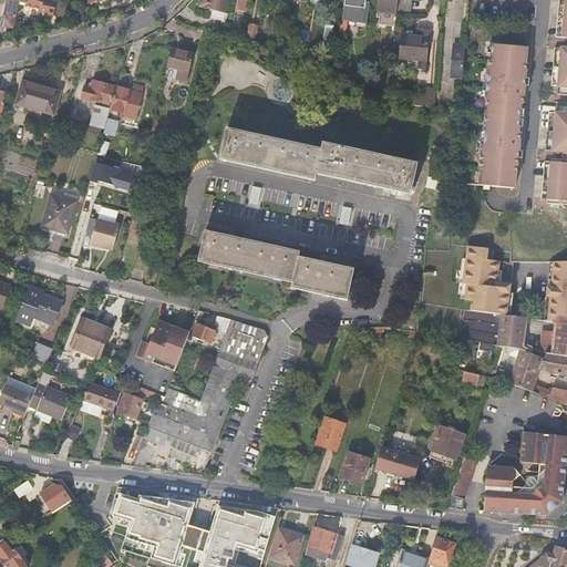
[(6,0),(1,26),(11,28),(19,1),(26,2),(26,4),(38,8),(38,11),(52,16),(55,1),(53,0),(6,0)]
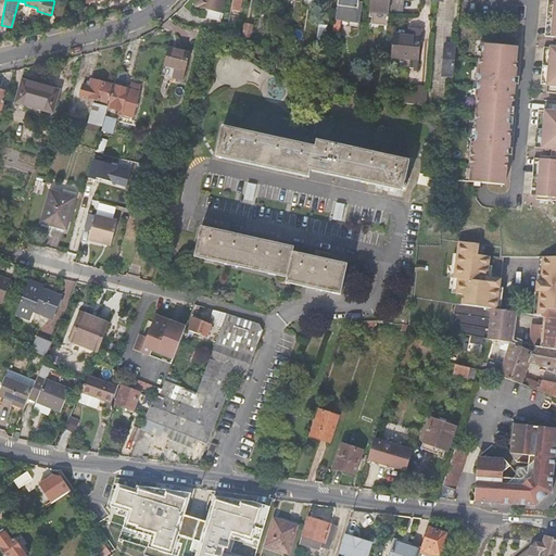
[(224,0),(196,0),(194,7),(206,10),(220,13),(224,0)]
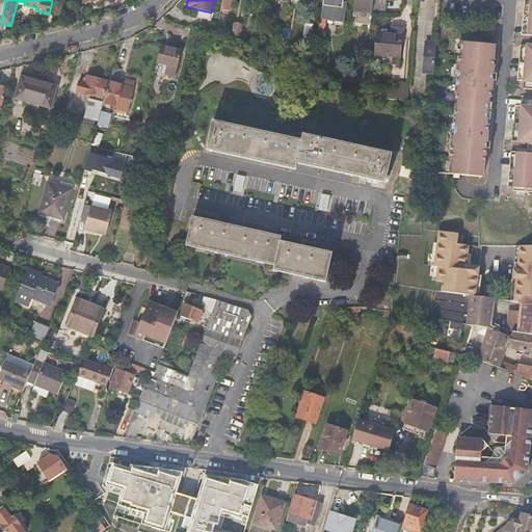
[(219,0),(218,10),(227,11),(229,0),(219,0)]
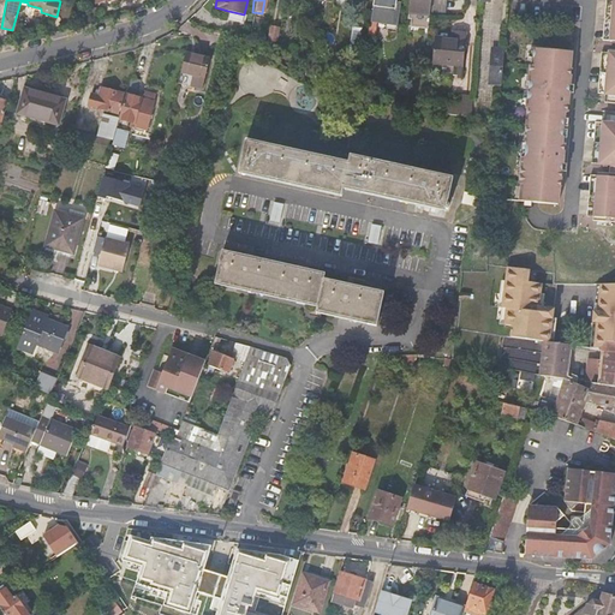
[(374,0),(372,22),(401,24),(402,4),(396,3),(396,0),(374,0)]
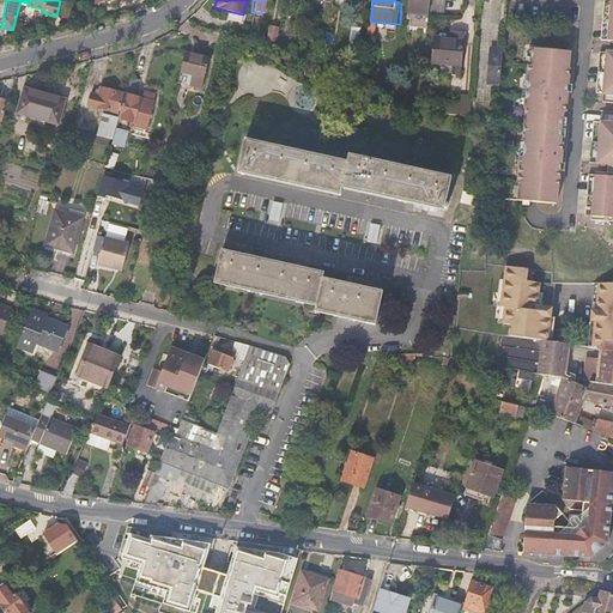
[(428,0),(407,0),(407,12),(428,14),(428,0)]
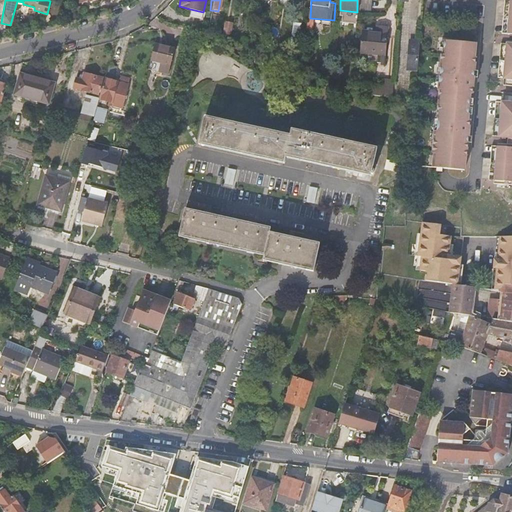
[(511,2),(505,2),(503,35),(509,35),(511,2)]
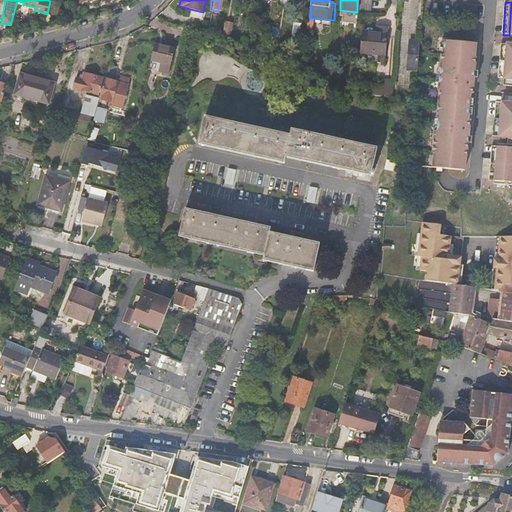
[(203,12),(190,9),(188,16),(201,20),(203,12)]
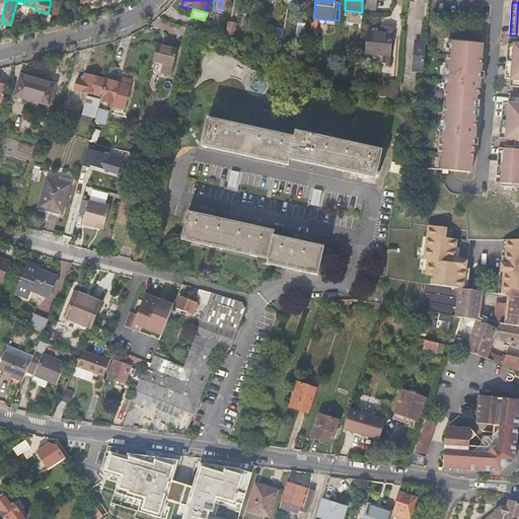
[(483,25),(474,25),(474,33),(482,34),(483,25)]
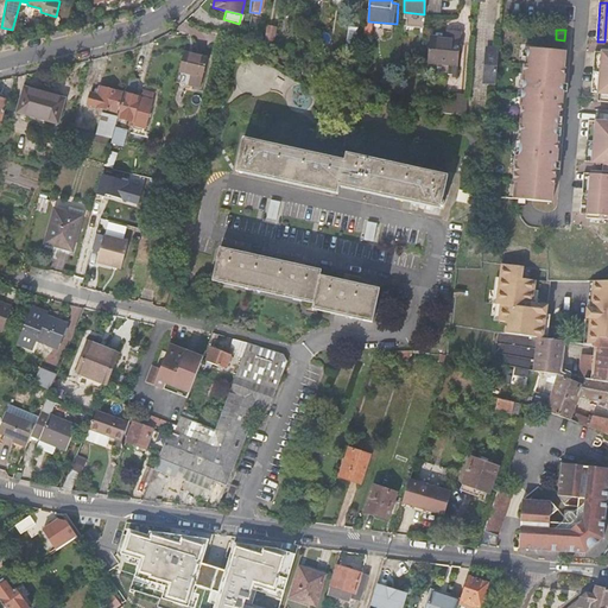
[(457,65),(460,39),(430,37),(428,62),(457,65)]
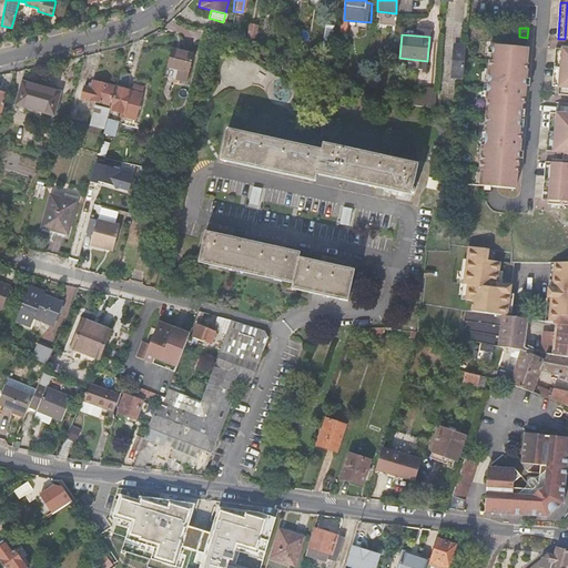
[(483,170),(480,188),(516,191),(517,174),(519,174),(521,142),(519,141),(523,95),(525,95),(528,63),(526,63),(527,49),(494,46),(492,60),(490,60),(487,100),(489,100),(485,145),(483,145),(480,170),(483,170)]
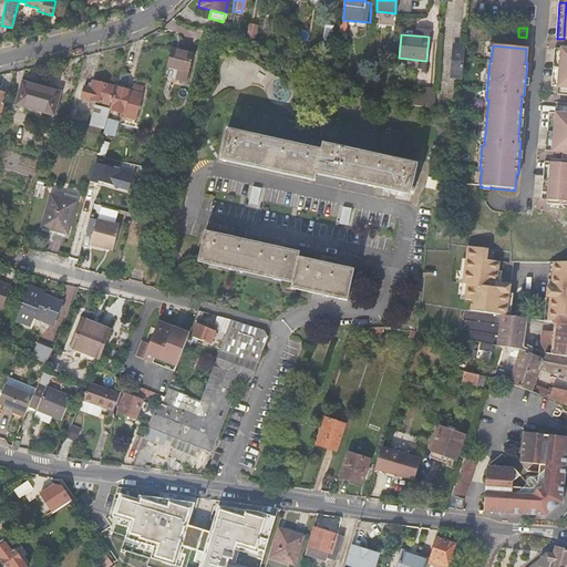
[(449,74),(460,76),(463,48),(454,47),(451,47),(449,74)]
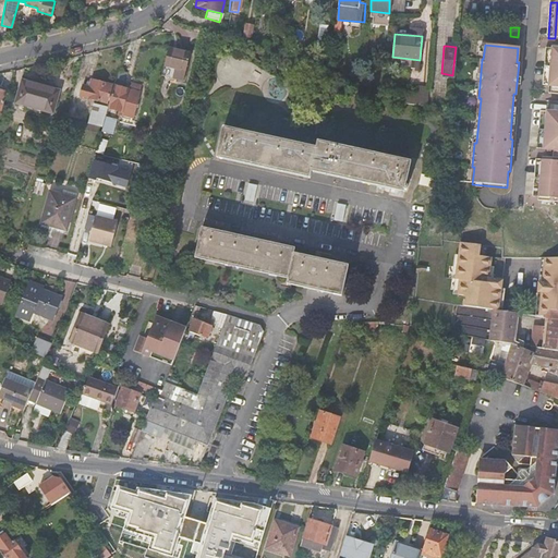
[(186,73),(190,55),(168,49),(164,68),(186,73)]
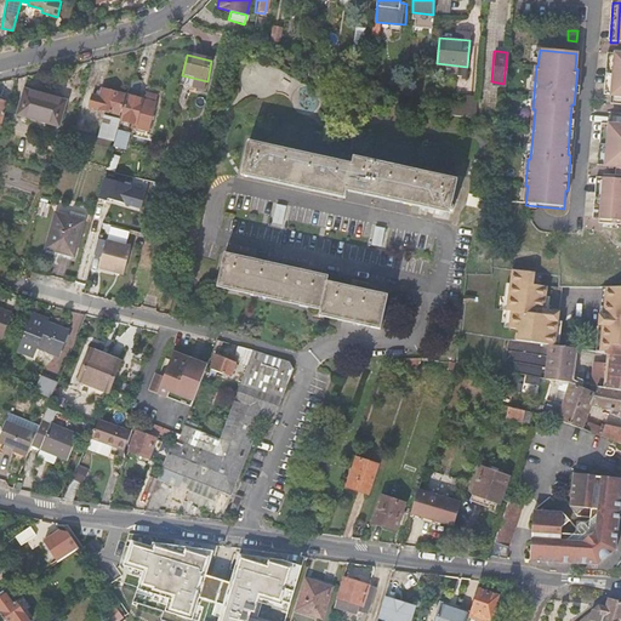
[(615,55),(608,55),(604,96),(613,96),(615,55)]
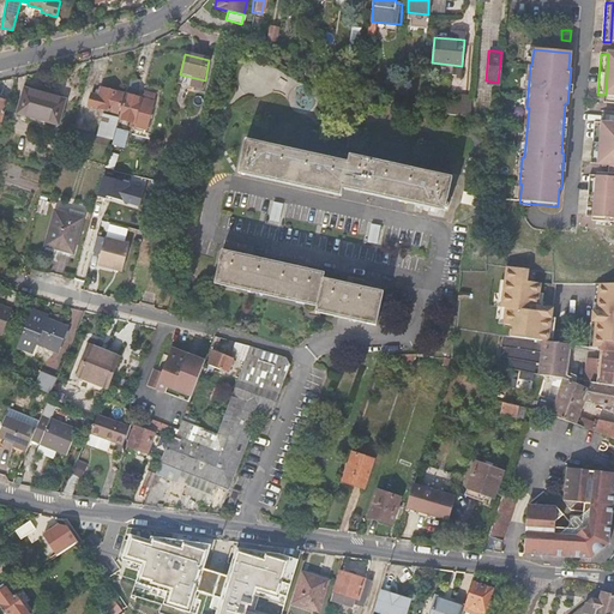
[(345,68),(342,92),(351,94),(355,70),(345,68)]
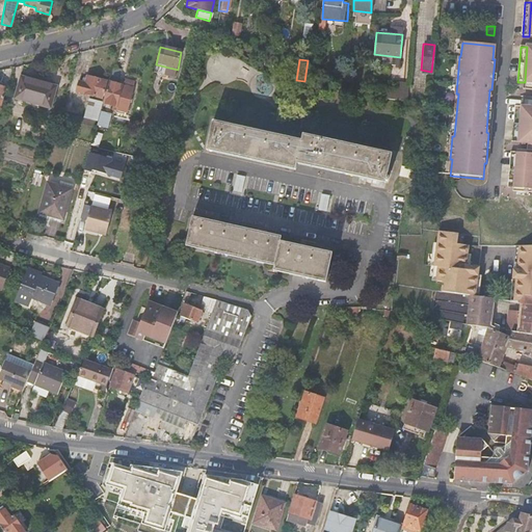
[(122,86),(117,85),(122,70),(112,68),(103,103),(114,106),(113,110),(116,111),(116,109),(126,112),(132,89),(122,86)]
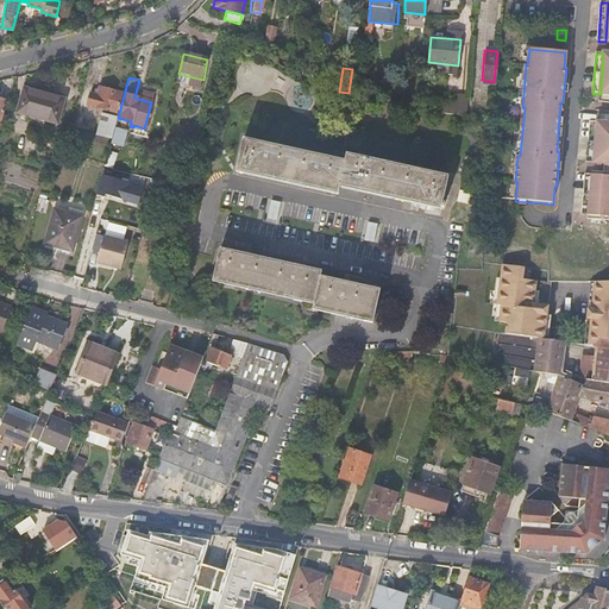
[(55,133),(64,100),(56,98),(45,94),(24,88),(17,112),(32,117),(31,120),(36,127),(55,133)]
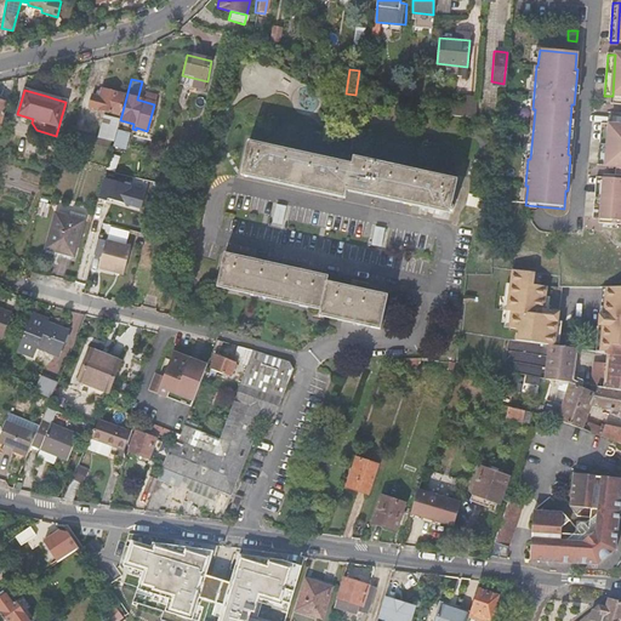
[(92,96),(90,108),(118,115),(124,96),(101,90),(101,92),(100,97),(95,96),(92,96)]
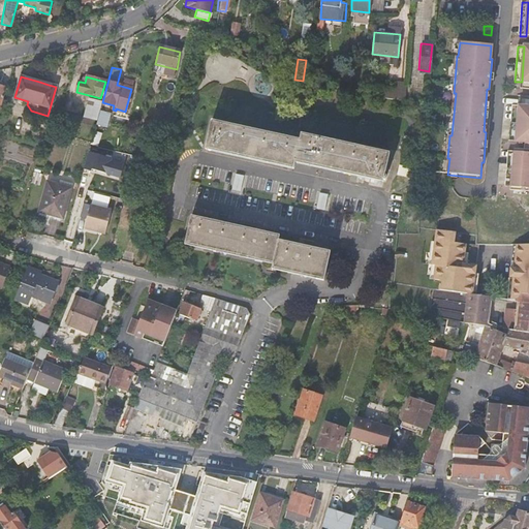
[(131,89),(133,83),(123,80),(121,86),(131,89)]
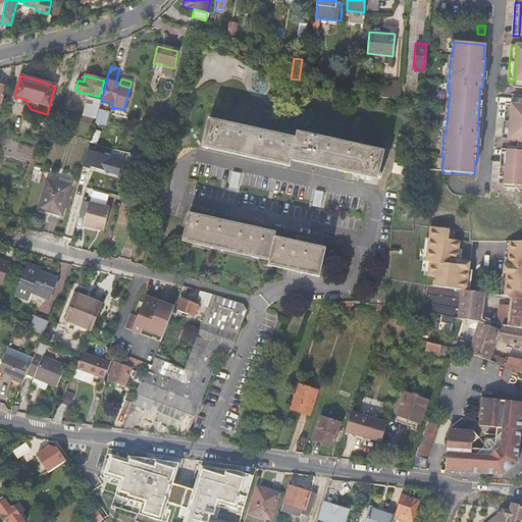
[(510,141),(521,142),(521,99),(519,99),(518,106),(512,105),(510,141)]
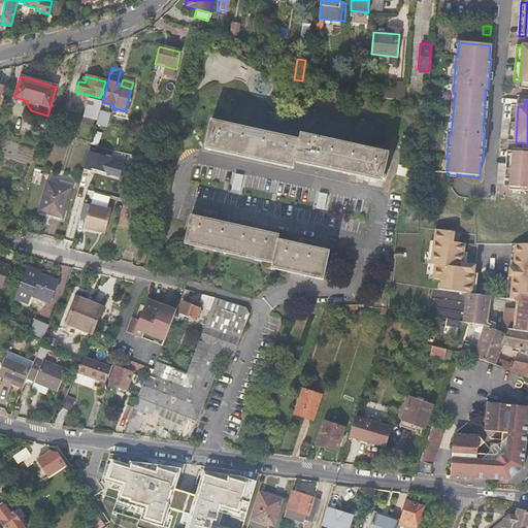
[(97,114),(101,102),(96,101),(93,113),(97,114)]
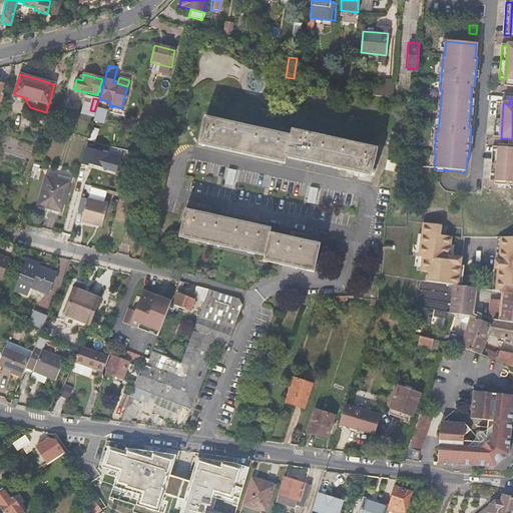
[(503,103),(497,103),(494,138),(501,138),(503,103)]
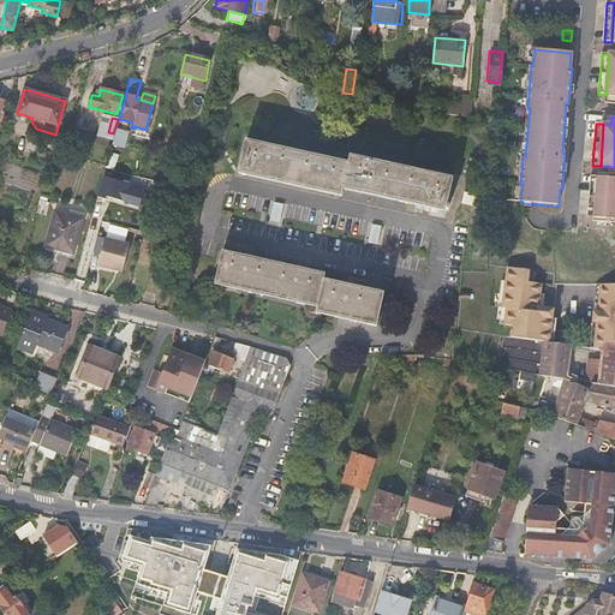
[(243,139),(236,174),(340,197),(341,190),(446,214),(454,178),(348,155),(347,162),(243,139)]
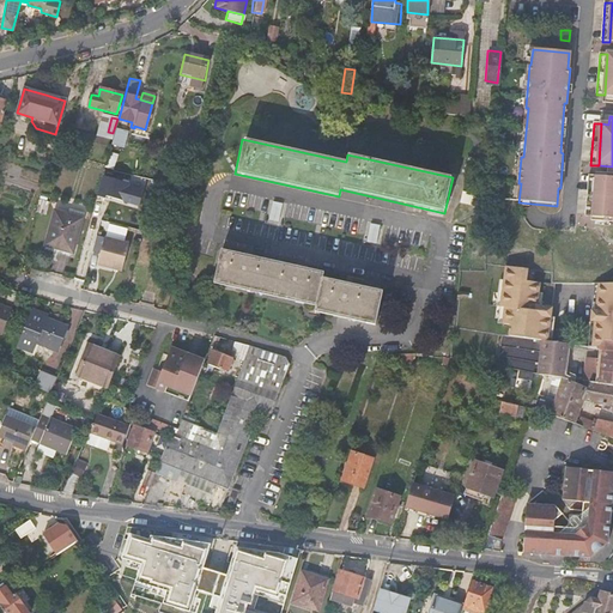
[(127,188),(128,183),(102,176),(96,198),(105,200),(105,198),(139,206),(143,193),(127,188)]
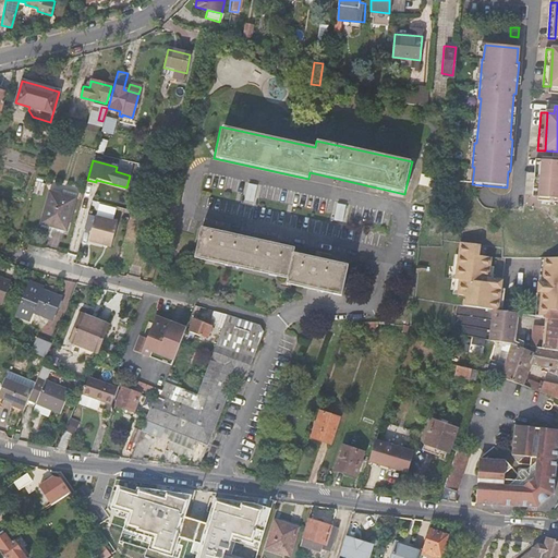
[(541,198),(543,161),(537,161),(534,198),(541,198)]
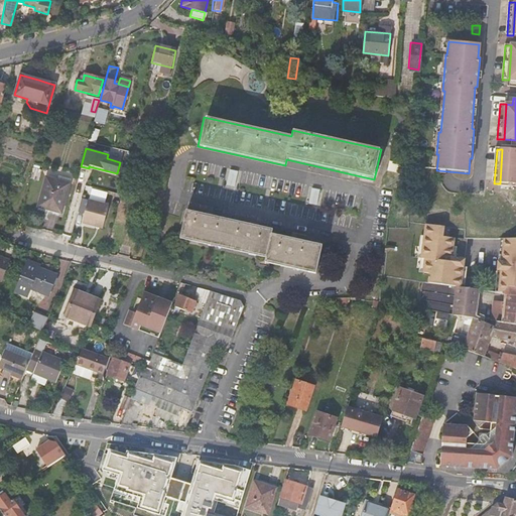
[(515,150),(502,149),(500,183),(515,184),(515,150)]
